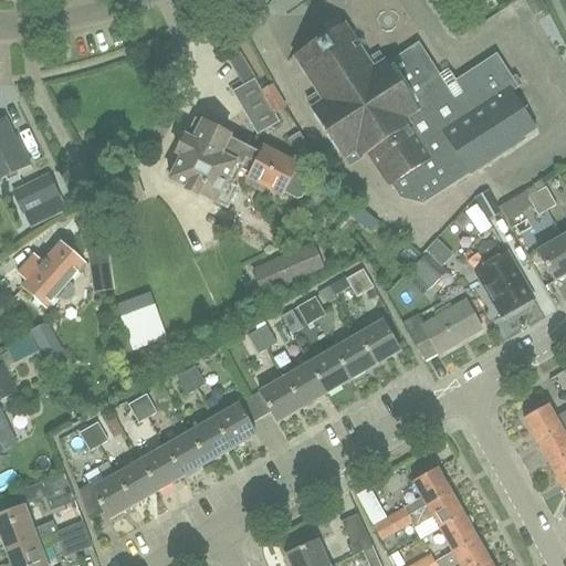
[(545,6),(541,0),(524,0),(532,12),(545,6)]
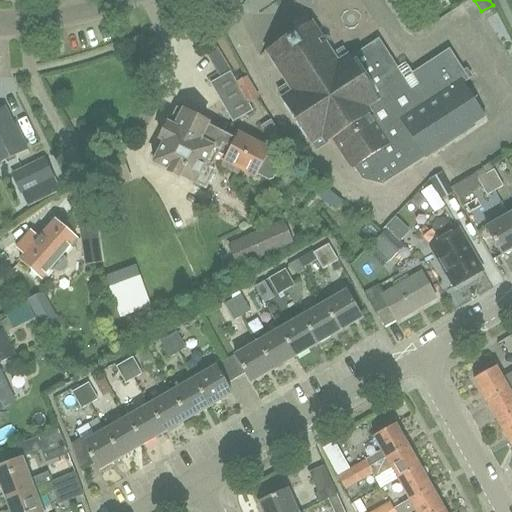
[(351,169),(352,169),(360,181),(380,185),(422,158),(432,152),(473,125),(471,124),(483,116),(461,83),(467,79),(447,49),(445,50),(446,51),(410,74),(405,66),(404,66),(406,69),(399,73),(394,67),(393,67),(377,42),(378,41),(377,40),(348,58),(343,50),(341,51),(340,49),(328,57),(307,25),(316,19),(315,17),(257,56),(258,57),(272,48),(277,56),(272,60),(287,83),(275,91),(276,92),(274,93),(313,152),(326,143),(332,139),(351,169)]
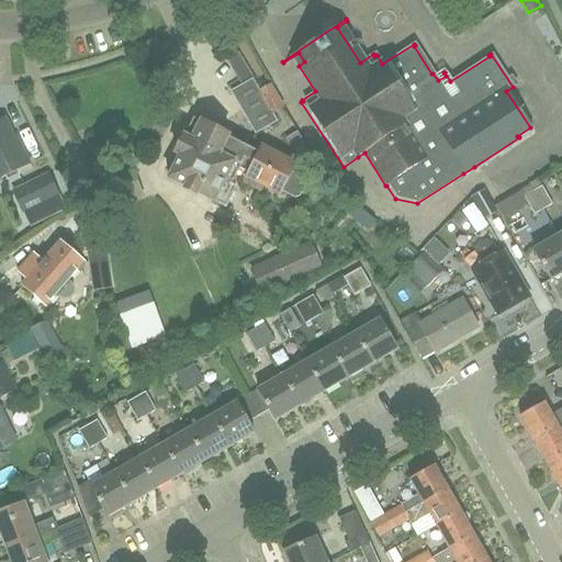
[(239,55),(228,60),(242,85),(229,91),(255,134),(278,121),(273,113),(284,108),(271,83),(259,90),(254,79),(239,55)]
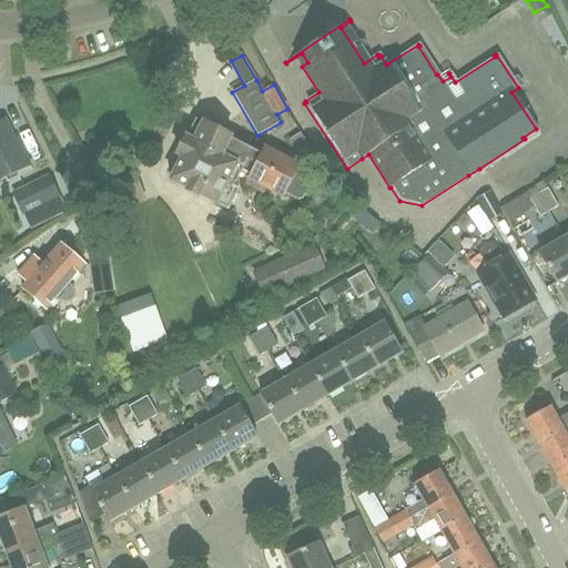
[(240,169),(252,149),(230,138),(230,137),(194,118),(175,154),(180,156),(168,180),(185,188),(185,190),(196,196),(199,194),(215,203),(215,202),(226,208),(237,188),(233,185),(241,170),(240,169)]
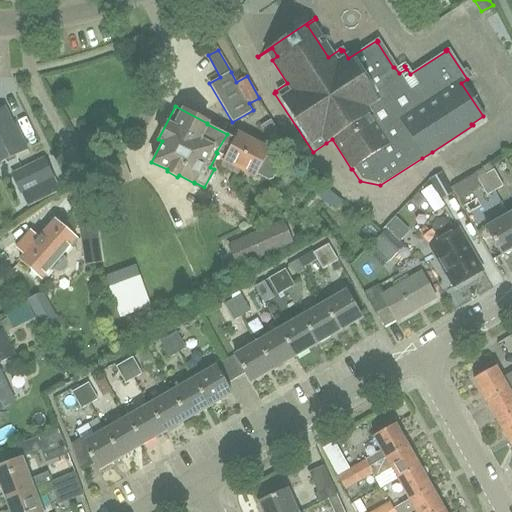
[(0,160),(14,154),(26,148),(19,132),(17,133),(5,108),(0,110),(0,160)]
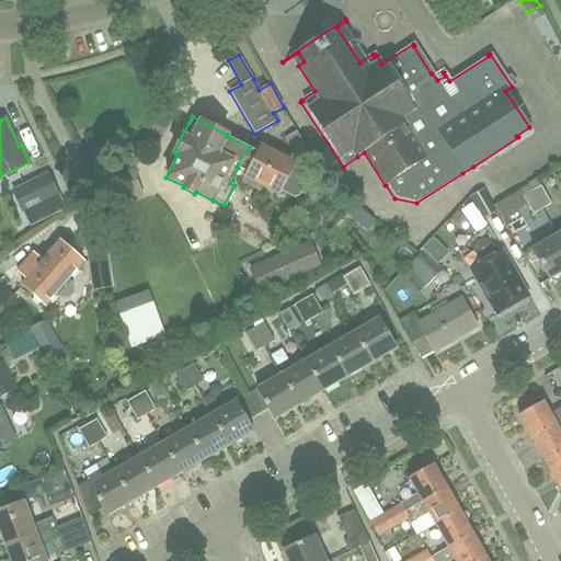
[(313,158),(296,130),(284,138),(301,165),(313,158)]
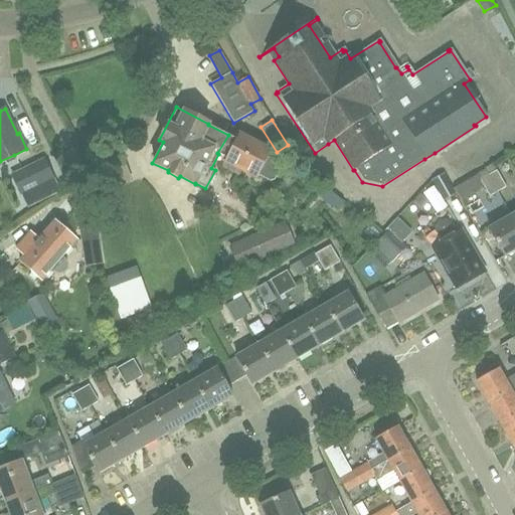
[(235,139),(228,135),(217,153),(218,154),(225,157),(220,166),(237,175),(240,170),(256,178),(258,175),(270,181),(275,180),(282,168),(280,163),(267,157),(271,151),(238,134),(235,139)]
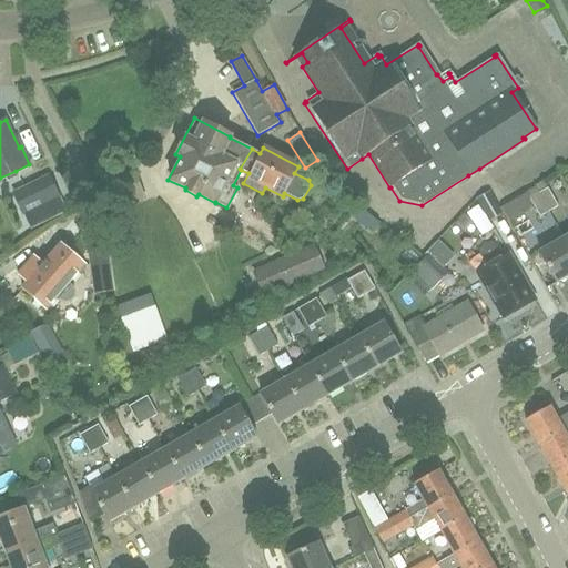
[(94,181),(111,214),(146,196),(130,163),(94,181)]
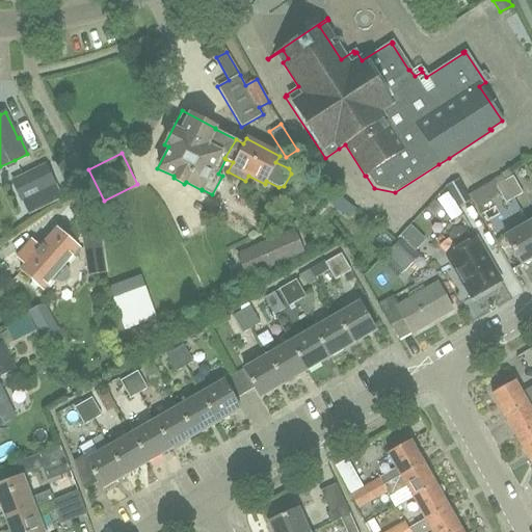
[(45,163),(9,180),(21,203),(24,202),(28,210),(59,195),(54,186),(56,185),(45,163)]
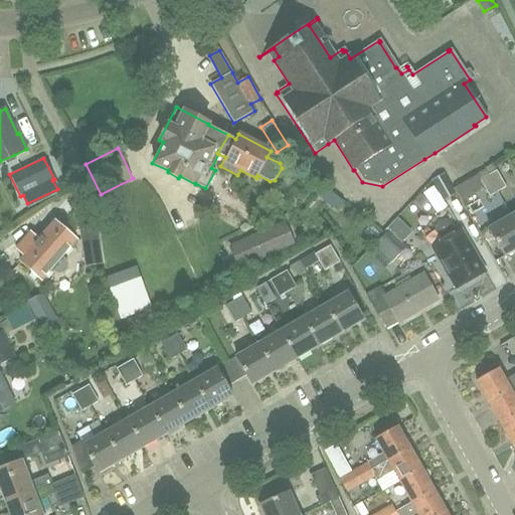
[(493,163),(484,169),(497,192),(506,187),(511,196),(514,193),(514,183),(514,182),(506,186),(493,163)]
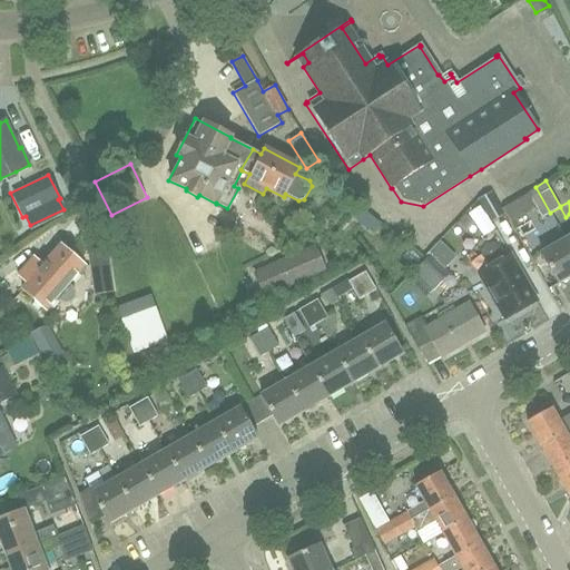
[(541,218),(550,213),(536,187),(527,193),(531,200),(541,218)]
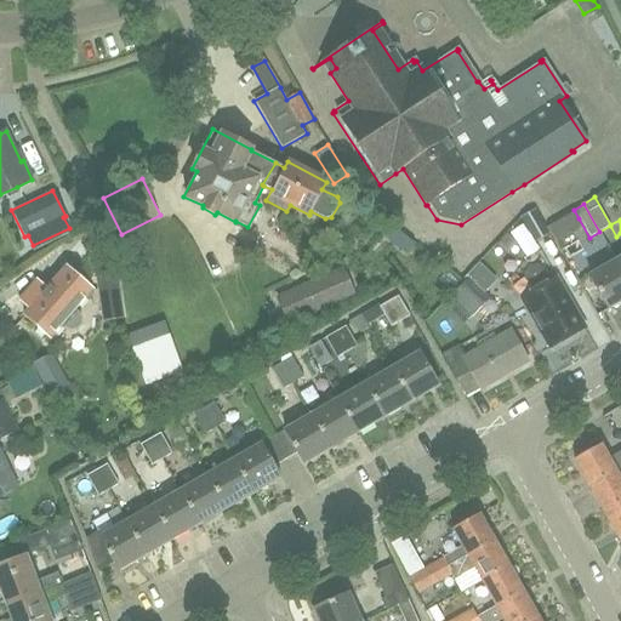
[(548,231),(546,226),(536,208),(519,217),(531,239),(548,231)]
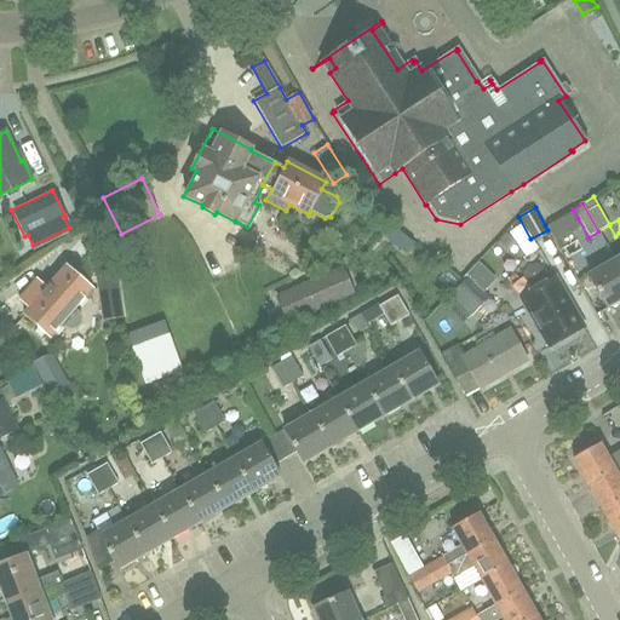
[(619,270),(614,260),(590,274),(586,276),(606,310),(619,300),(619,270)]
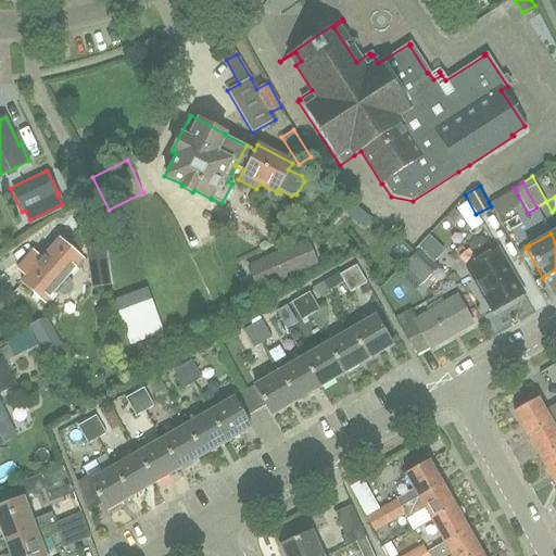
[(306,237),(245,266),(258,292),(319,263),(306,237)]
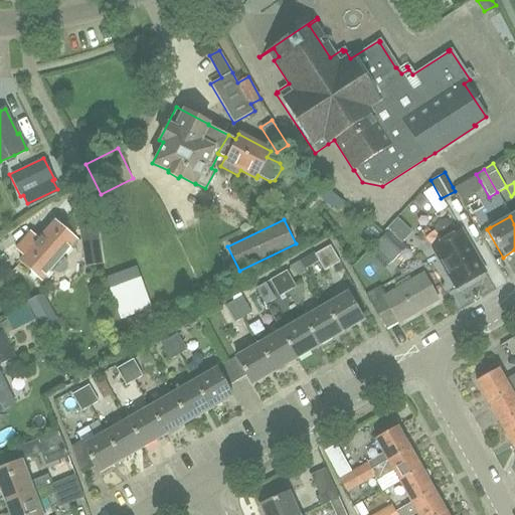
[(21,241),(15,249),(23,256),(19,263),(29,272),(40,281),(45,275),(50,269),(54,273),(55,273),(56,274),(58,274),(59,274),(60,274),(61,274),(62,274),(63,273),(64,273),(65,272),(66,271),(66,270),(67,269),(67,268),(67,266),(67,265),(66,263),(66,262),(65,261),(61,256),(67,249),(74,241),(63,231),(53,222),(38,238),(30,231),(21,241)]
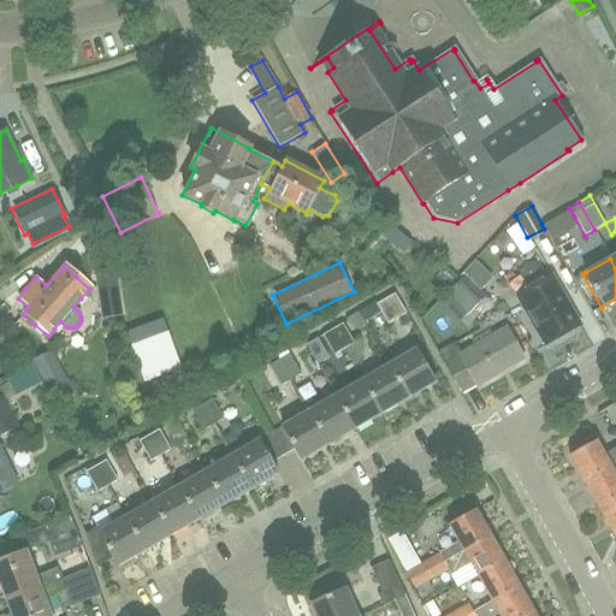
[(7,289),(28,278),(22,267),(1,278),(7,289)]
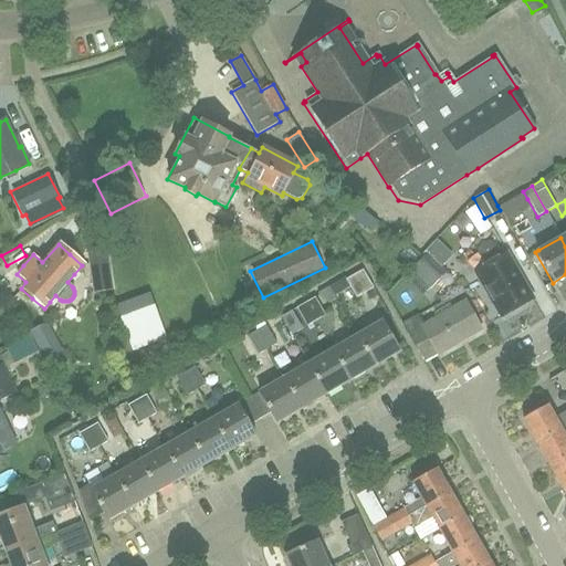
[(447,271),(427,252),(410,270),(417,276),(423,271),(436,283),(447,271)]
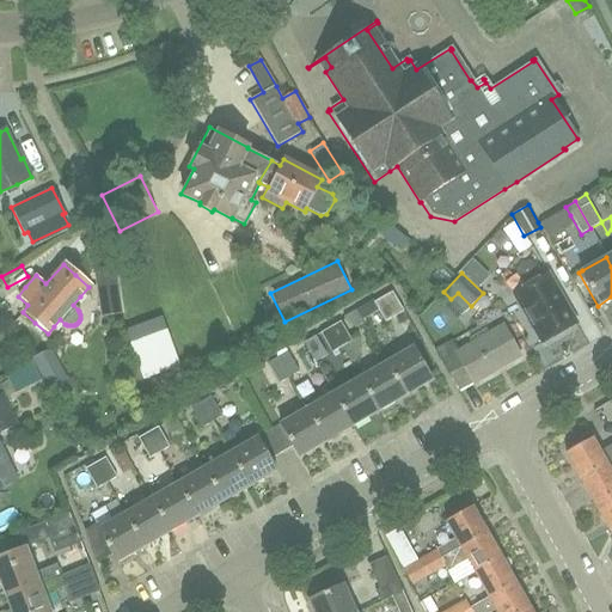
[(548,274),(513,293),(542,343),(576,323),(548,274)]
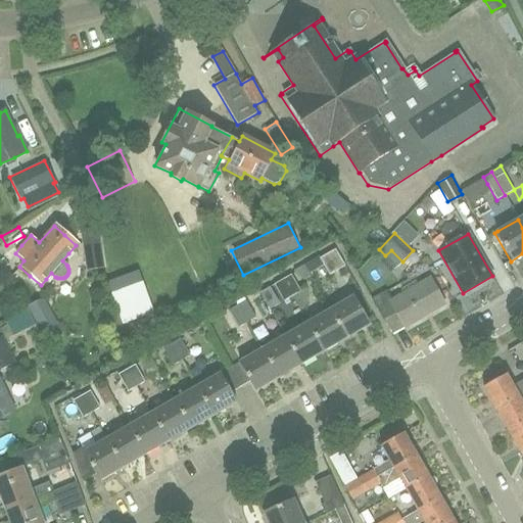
[(100,243),(82,246),(86,271),(104,268),(100,243)]
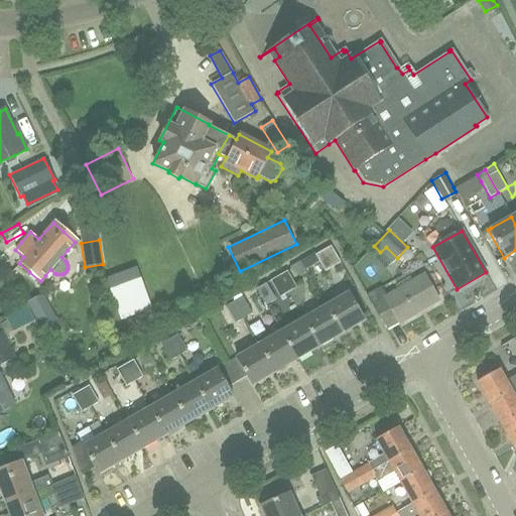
[(314,255),(325,271),(340,262),(331,246),(314,255)]
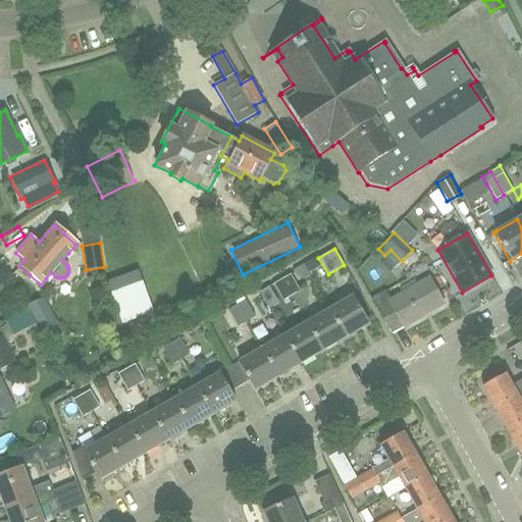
[(280,279),(291,297),(301,291),(291,273),(280,279)]
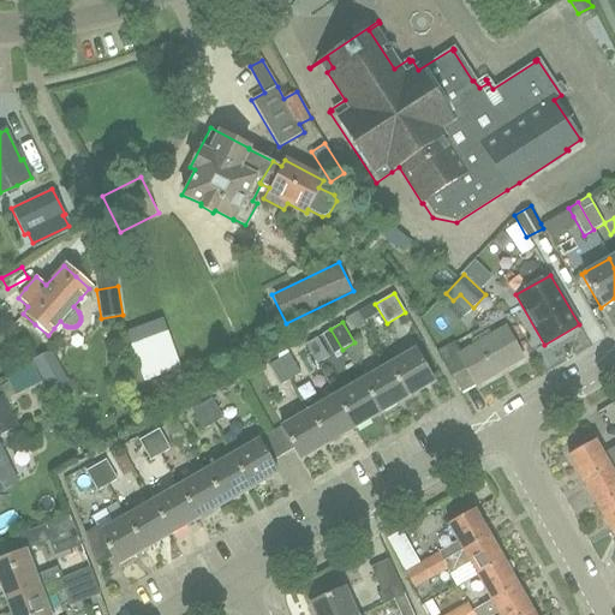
[(505,328),(461,353),(454,340),(436,350),(451,376),(464,368),(475,386),(523,359),(505,328)]
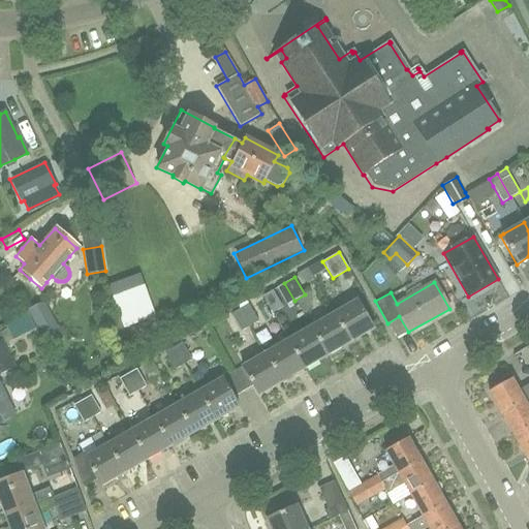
[(294,301),(284,283),(277,287),(286,305),(294,301)]
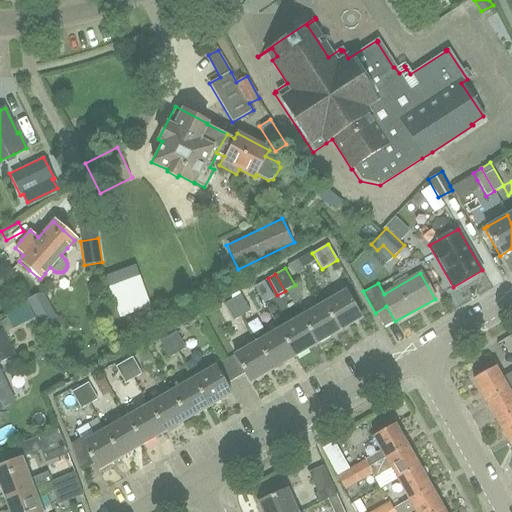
[(322,304),(338,331),(361,318),(344,290),(322,304)]
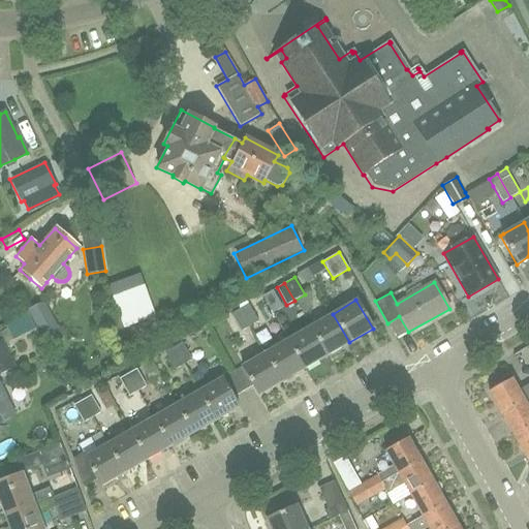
[(239,309),(249,327),(258,321),(248,304),(239,309)]
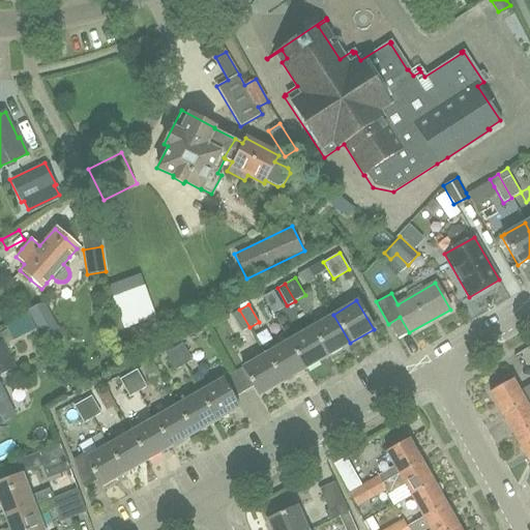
[(249,327),(239,310),(231,315),(241,332),(249,327)]
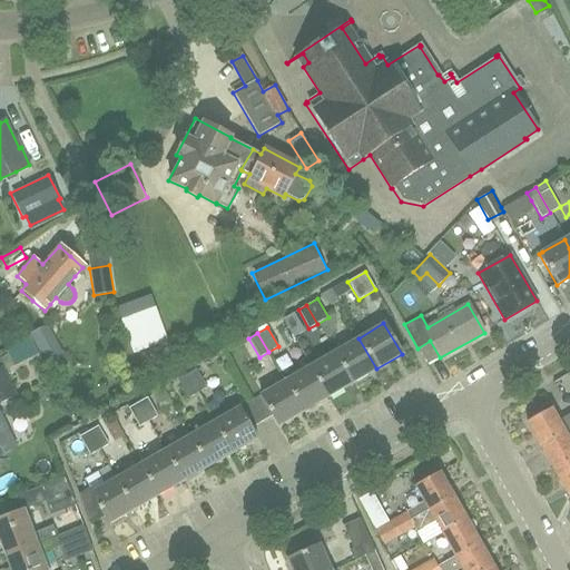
[(12,366),(25,360),(37,354),(28,337),(6,351),(12,366)]
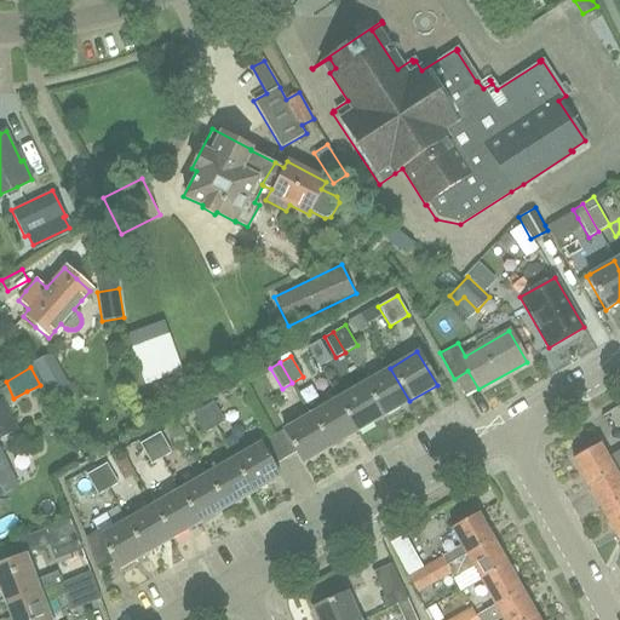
[(390,368),(363,383),(383,417),(409,401),(390,368)]
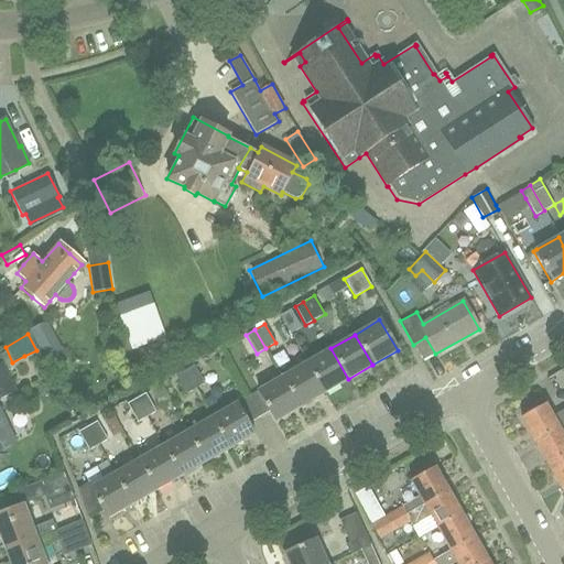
[(54,336),(38,346),(45,361),(63,351),(54,336)]
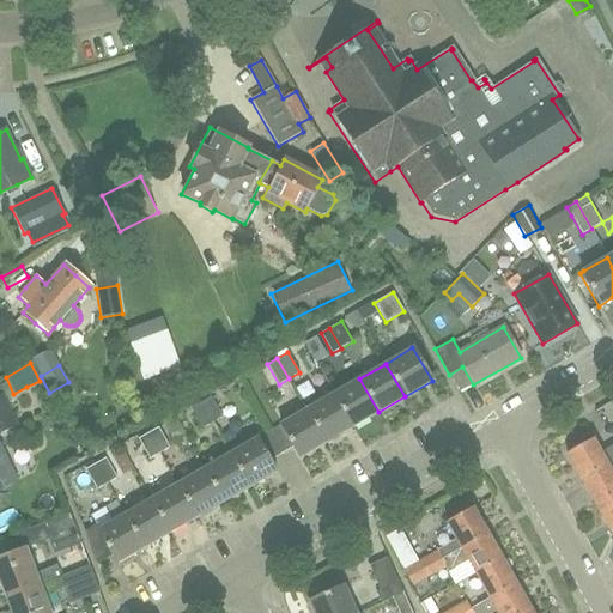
[(352,428),(333,394),(323,400),(308,372),(292,382),(308,408),(307,410),(326,443),(352,428)]
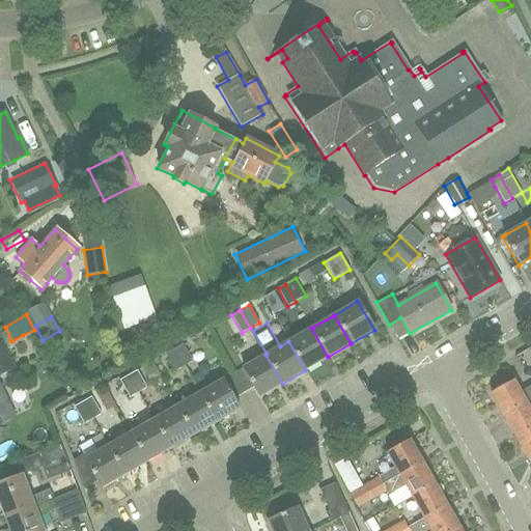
[(311,328),(288,341),(305,370),(328,357),(311,328)]
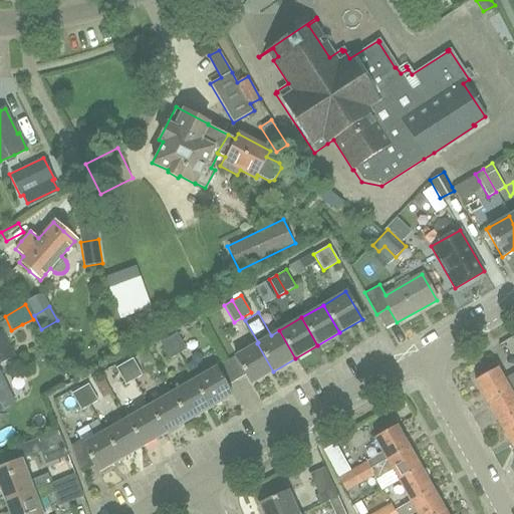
[(0,328),(0,363),(16,355),(2,328),(0,328)]
